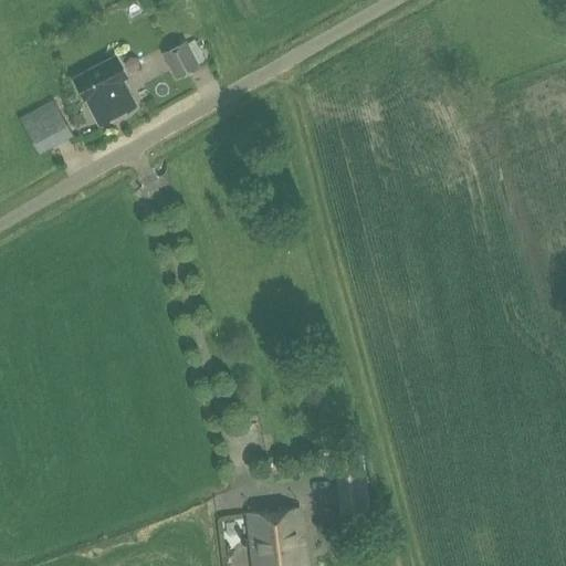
[(188,39),(165,52),(179,79),(202,65),(188,39)]
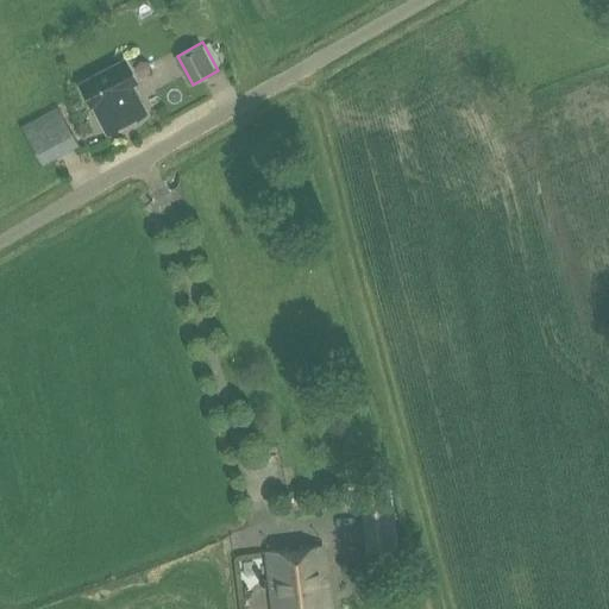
[(123,57),(79,81),(90,105),(92,104),(107,133),(145,113),(130,83),(135,81),(123,57)]
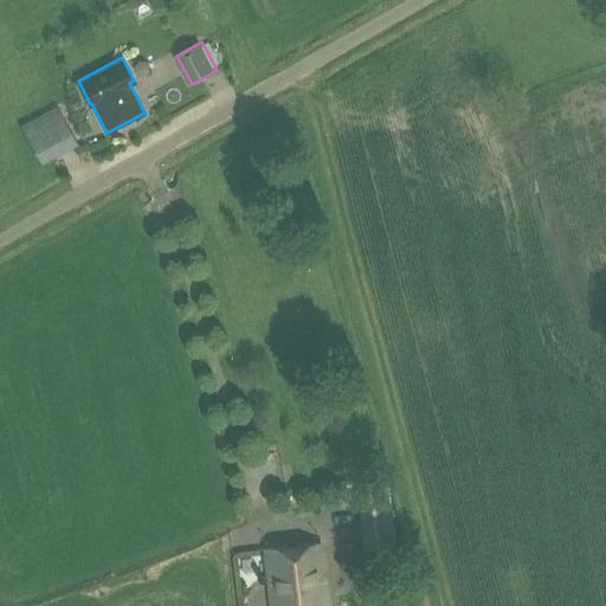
[(63,118),(26,137),(39,162),(77,143),(63,118)]
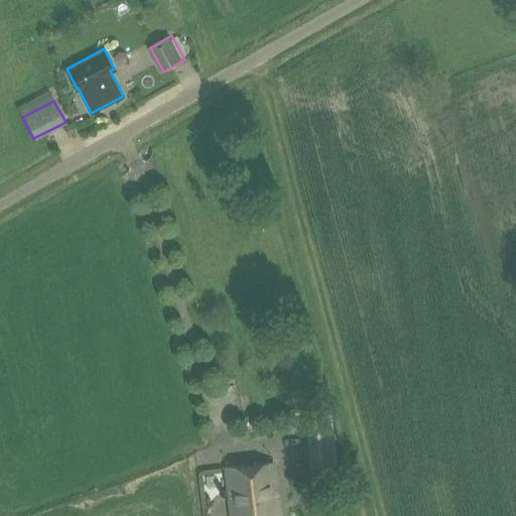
[(76,102),(67,107),(72,115),(80,110),(76,102)]
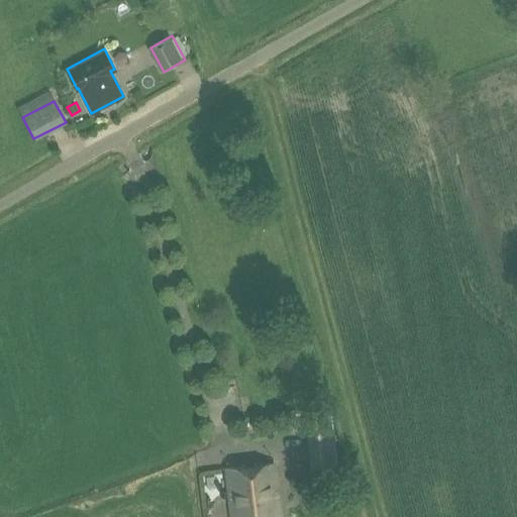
[(331,418),(306,422),(311,468),(336,464),(331,418)]
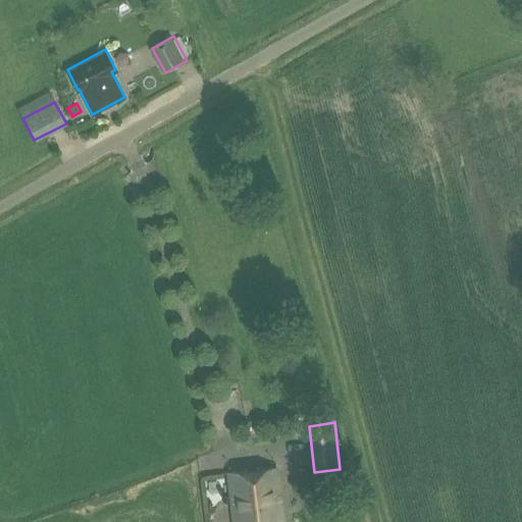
[(281,521),(276,467),(227,472),(232,521),(281,521)]
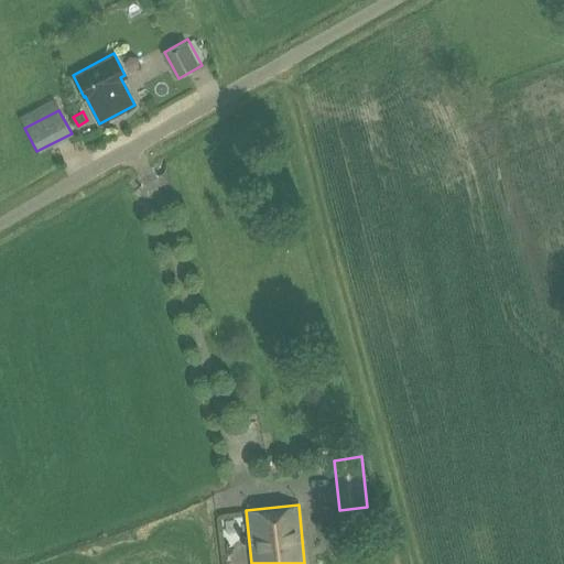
All buildings are outlined.
